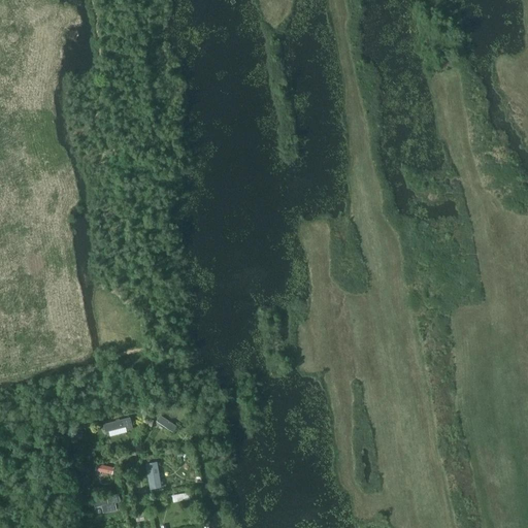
[(160,415),(157,421),(172,432),(176,426),(160,415)]
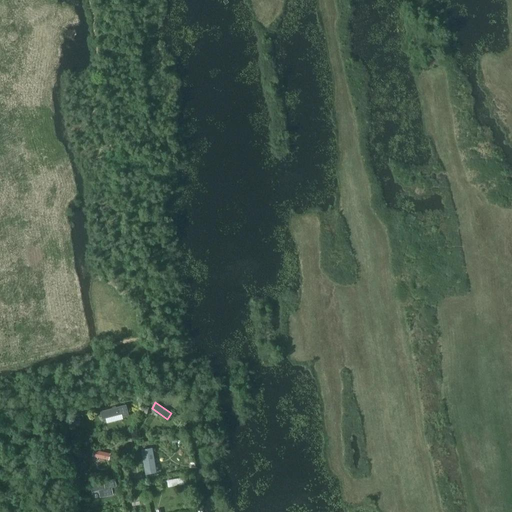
[(123,417),(128,416),(127,410),(126,405),(99,411),(102,420),(105,419),(107,424),(123,420),(123,417)]
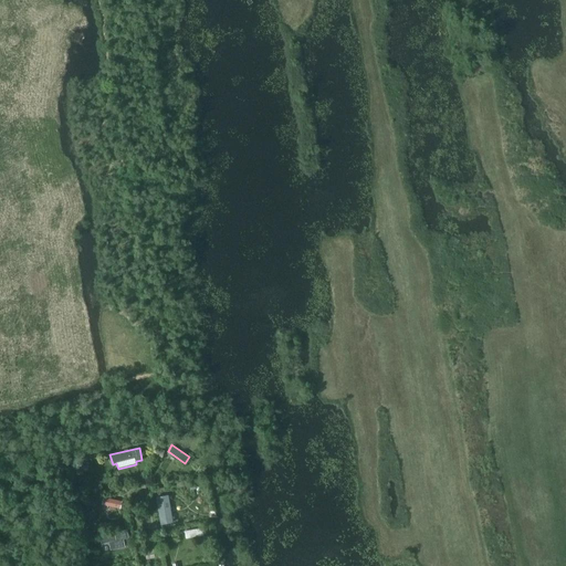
[(86,486),(107,482),(101,457),(82,462),(86,486)]
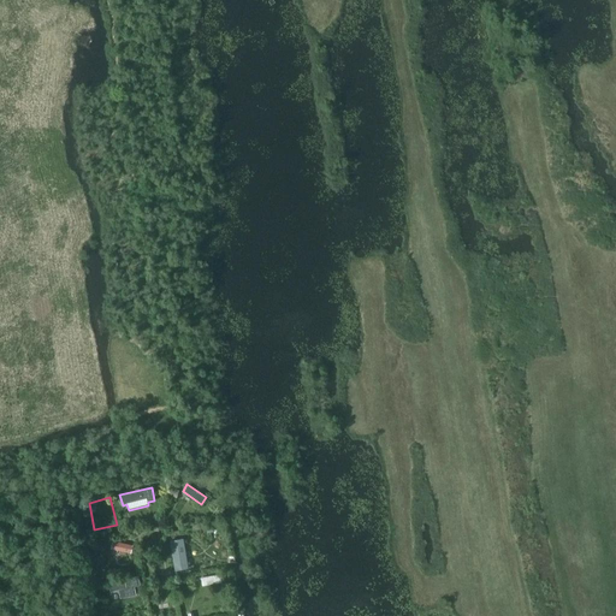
[(184,540),(172,543),(177,572),(189,569),(184,540)]
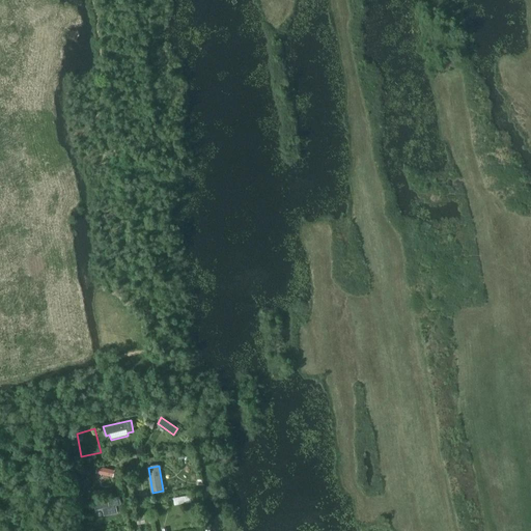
[(98,468),(96,475),(104,477),(106,470),(98,468)]
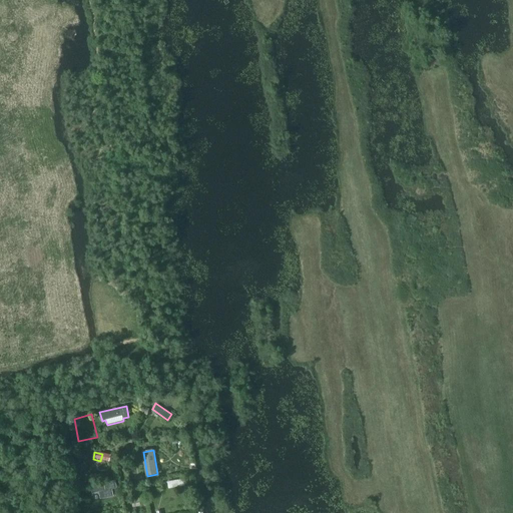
[(102,461),(109,462),(110,455),(102,454),(100,461),(102,461)]
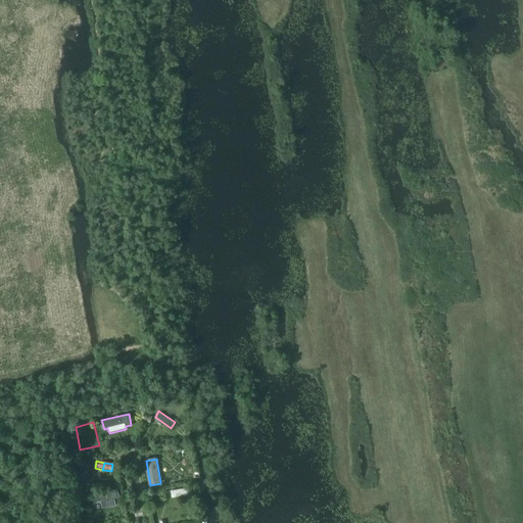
[(170,491),(171,498),(188,494),(187,487),(170,491)]
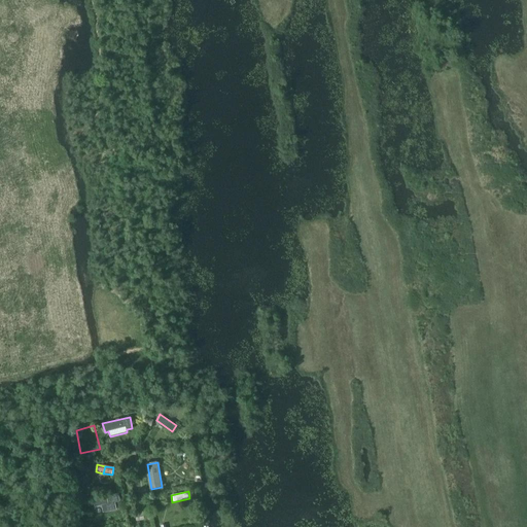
[(118,494),(106,497),(109,512),(116,511),(115,503),(119,502),(118,494)]
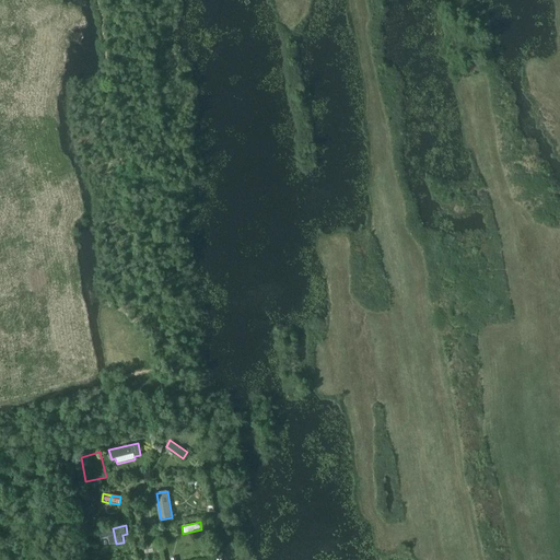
[(116,544),(113,528),(98,531),(101,538),(107,537),(109,545),(116,544)]
